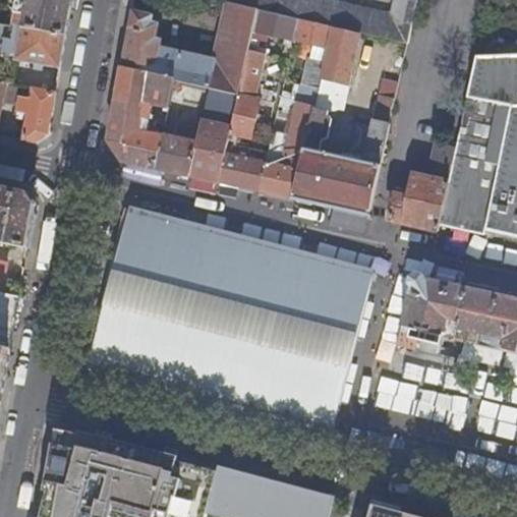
[(22,10),(19,23),(38,26),(62,31),(67,0),(14,0),(13,9),(22,10)]
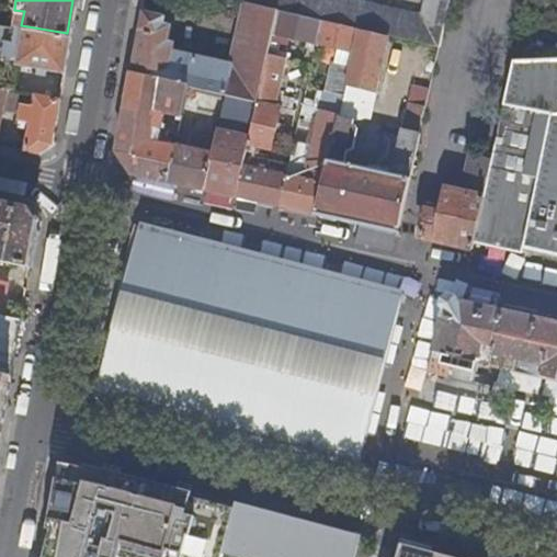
[(385,33),(435,45),(444,6),(445,0),(427,0),(429,3),(418,12),(364,0),(239,0),(243,1),(275,8),(319,19),(355,26),(385,33)]
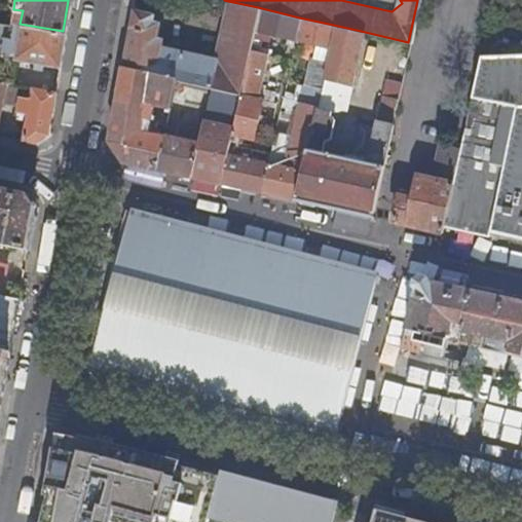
[(253,29),(258,7),(228,1),(215,58),(163,46),(158,45),(160,37),(154,36),(157,21),(150,19),(152,11),(131,6),(120,65),(173,77),(209,85),(238,92),(252,35),(253,29)]
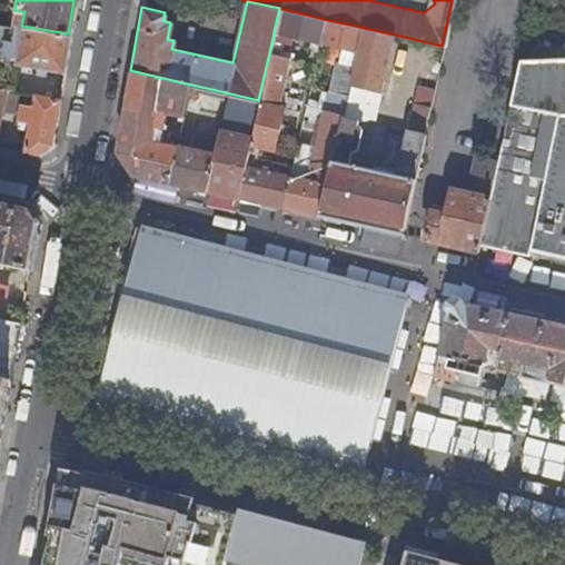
[(355,49),(360,27),(324,19),(279,8),(274,31),(290,35),(355,49)]
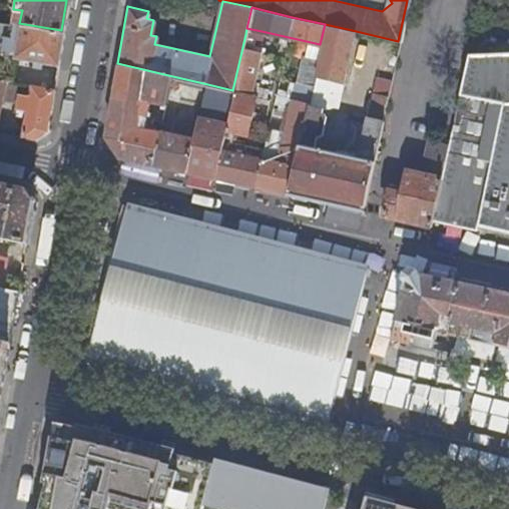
[(19,23),(0,20),(0,78),(4,79),(10,80),(14,57),(55,64),(61,30),(37,26),(19,23)]
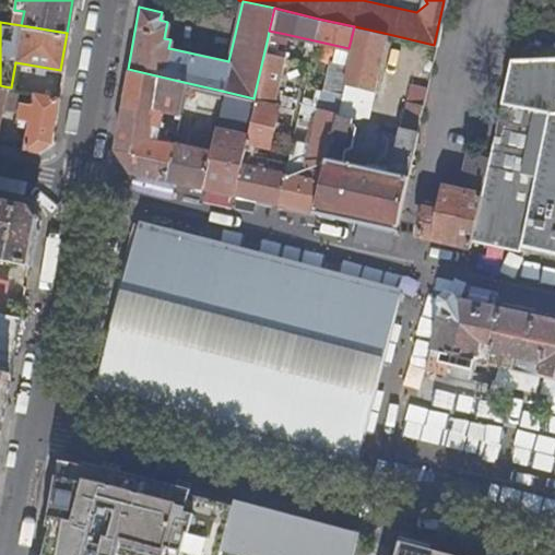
[(372,87),(384,33),(354,26),(349,48),(342,81),(372,87)]
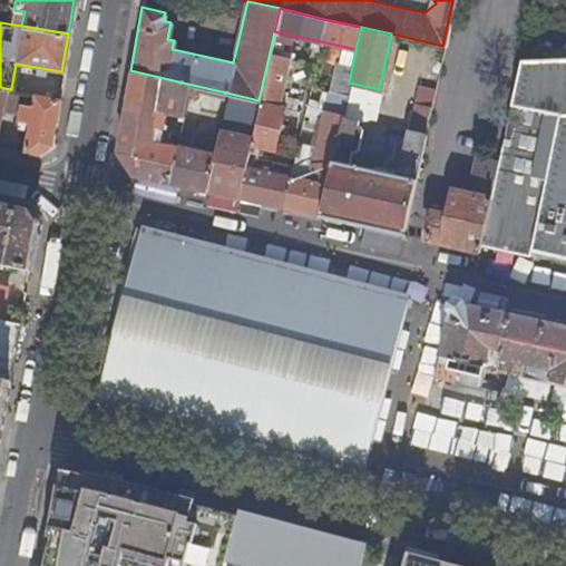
[(290,42),(291,35),(274,31),(273,38),(282,40),(290,42)]
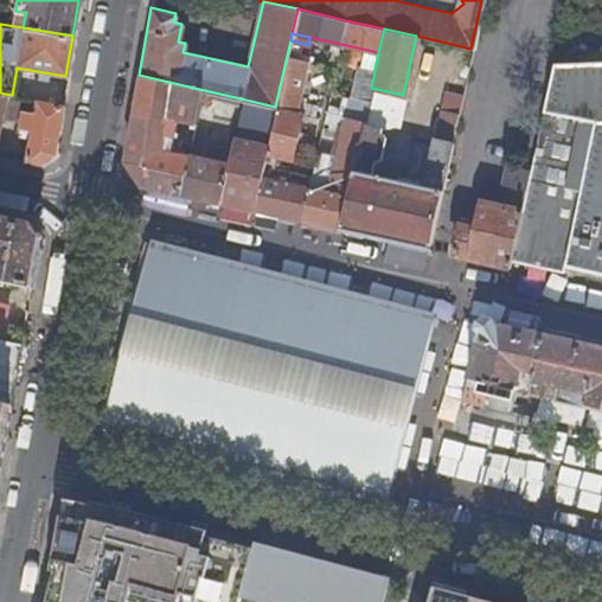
[(253,210),(339,228),(363,122),(364,120),(343,115),(333,154),(315,151),(311,174),(275,166),(277,155),(290,159),(300,119),(301,113),(313,115),(316,98),(305,96),(306,91),(300,90),(307,62),(296,59),(298,53),(300,43),(290,40),(275,107),(268,140),(267,145),(253,210)]
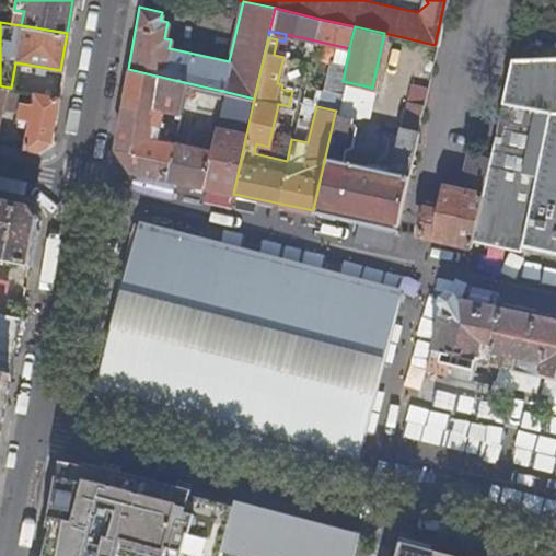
[(481,195),(471,240),(519,251),(520,245),(542,250),(555,252),(555,56),(510,58),(481,195)]
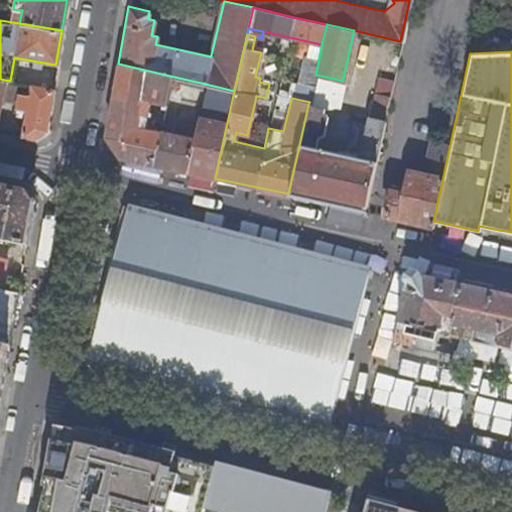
[(119,157),(151,164),(157,133),(142,129),(145,116),(137,114),(141,98),(164,104),(169,76),(118,64),(105,136),(119,157)]
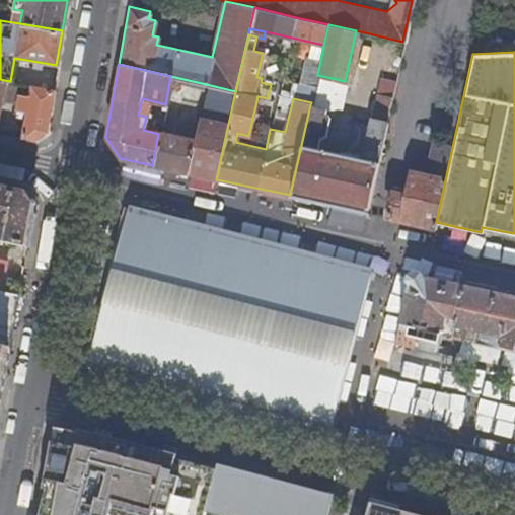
[(311,102),(310,104),(326,108),(336,105),(338,96),(342,96),(346,81),(345,81),(317,75),(311,102)]
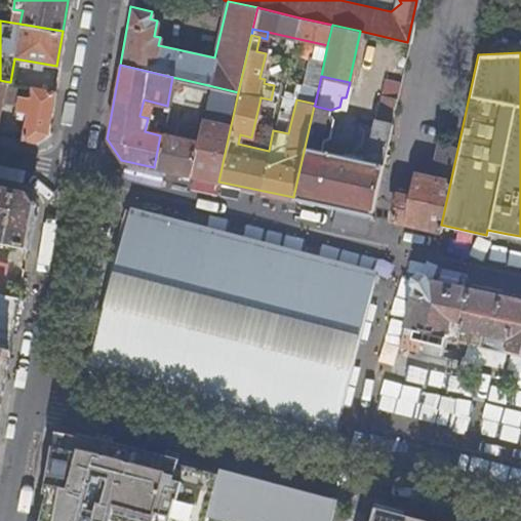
[(26,113),(21,138),(32,141),(45,131),(52,89),(14,83),(12,95),(17,96),(14,111),(26,113)]
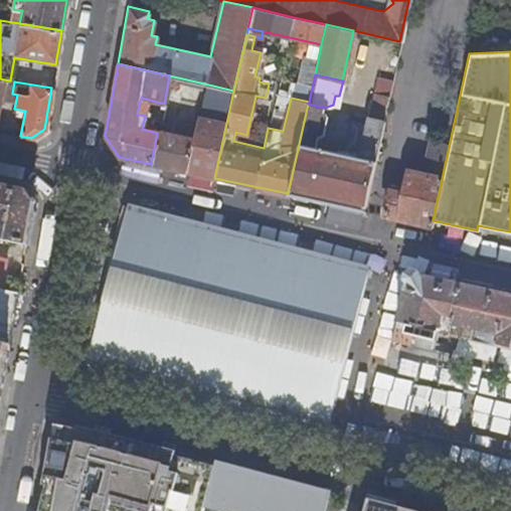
[(198,112),(227,119),(233,91),(204,83),(198,112)]
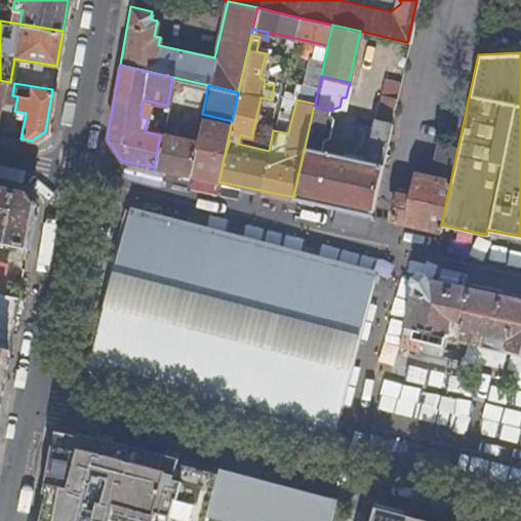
[(293,197),(370,214),(395,96),(381,93),(373,131),(367,155),(366,161),(359,159),(360,153),(345,150),(344,156),(321,151),(324,137),(326,138),(330,136),(334,119),(332,115),(329,115),(330,110),(314,106),(293,197)]
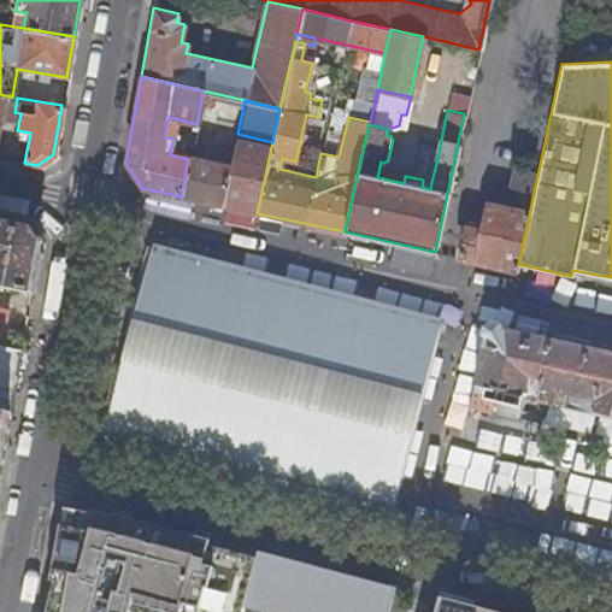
[(222,205),(257,213),(271,147),(236,139),(230,165),(222,205)]
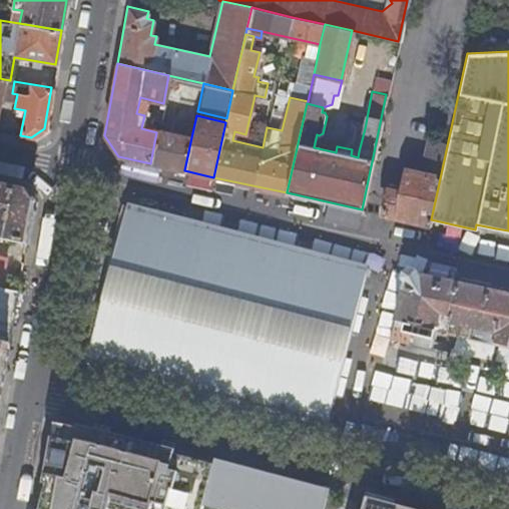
[(150,163),(184,170),(191,137),(156,130),(156,132),(150,163)]
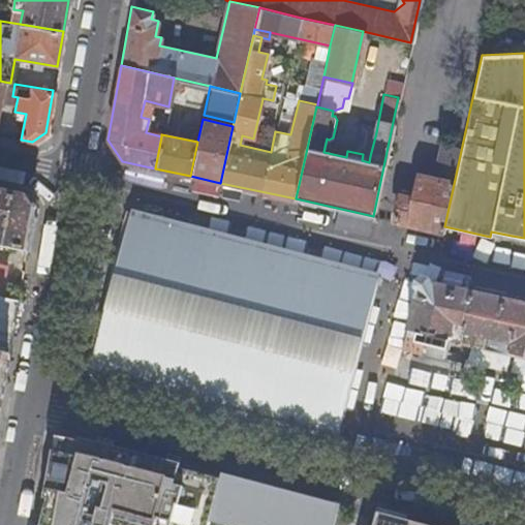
[(398,195),(393,220),(443,230),(444,226),(454,184),(461,148),(441,143),(434,172),(428,171),(427,178),(418,176),(412,198),(398,195)]
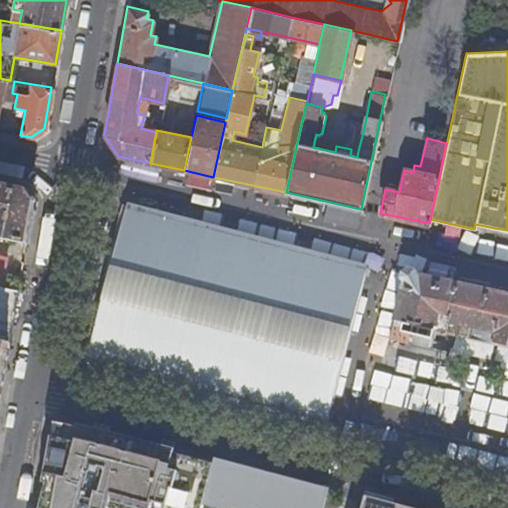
[(0,235),(25,240),(32,200),(23,187),(0,181),(0,235)]
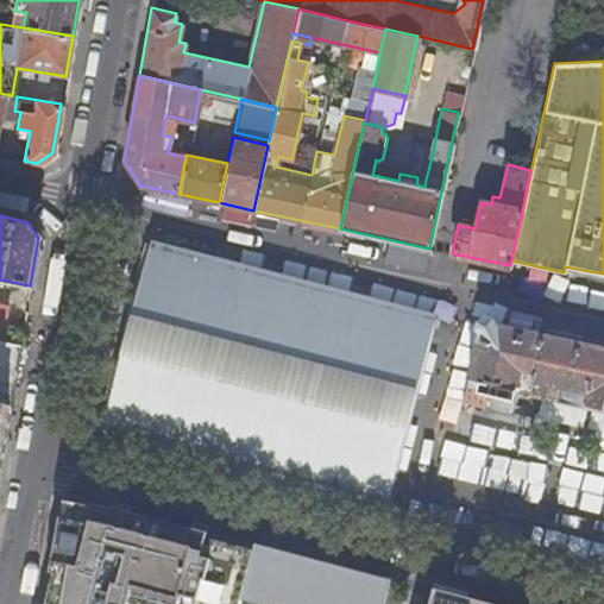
[(140,239),(132,275),(95,425),(376,497),(421,312),(140,239)]
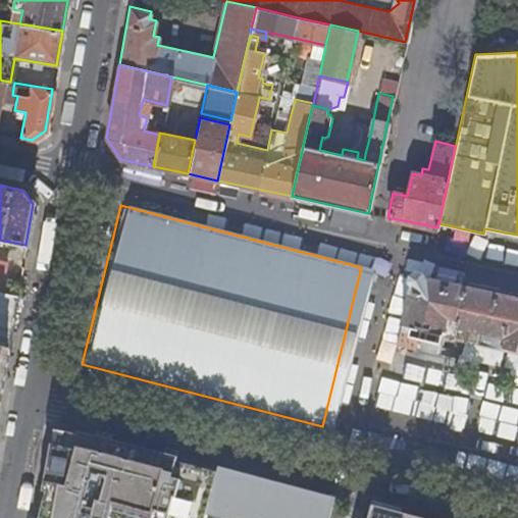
[(371,270),(361,267),(322,426),(332,428),(371,270)]
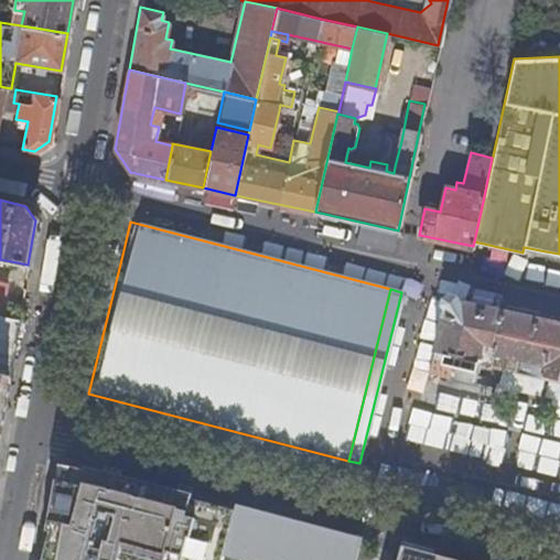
[(445,300),(432,351),(477,361),(478,362),(483,344),(494,346),(503,310),(450,299),(445,300)]
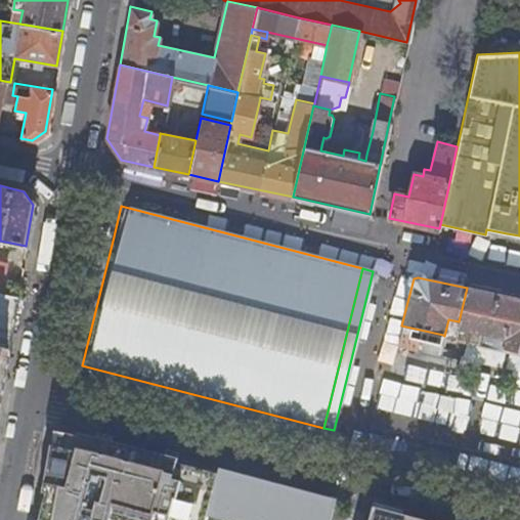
[(519,299),(512,297),(467,288),(459,321),(455,338),(479,344),(482,333),(492,335),(489,346),(519,352),(519,299)]
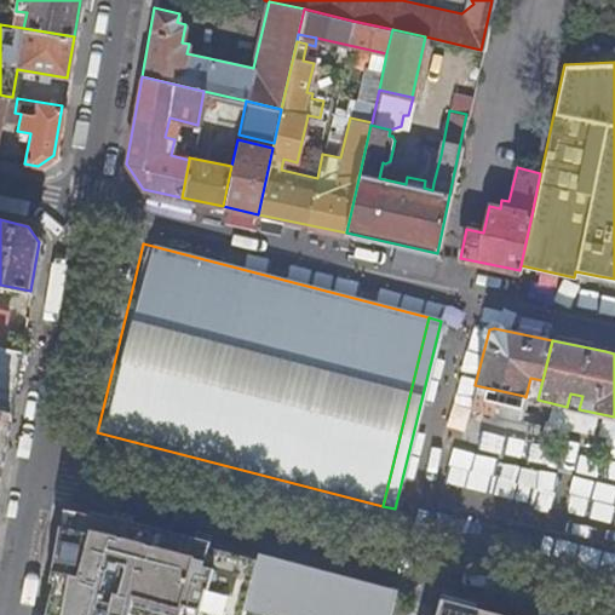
[(0,412),(7,413),(18,351),(0,348),(0,412)]
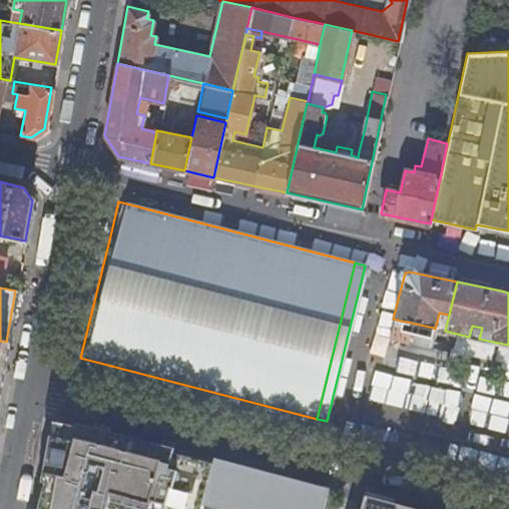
[(434,328),(393,319),(388,339),(406,343),(409,333),(431,338),(434,328)]
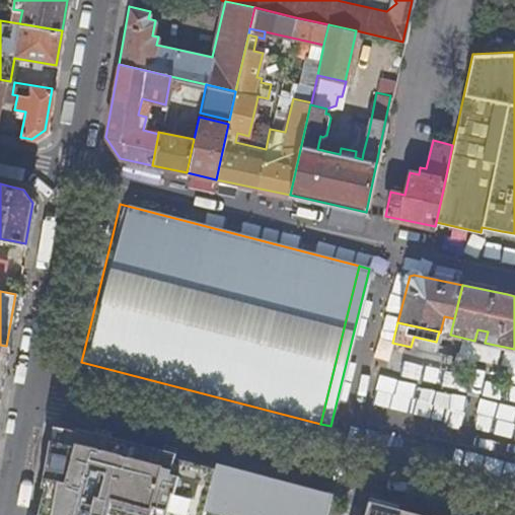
[(174,451),(75,429),(72,438),(52,432),(33,514),(200,514),(212,472),(172,461),(174,451)]
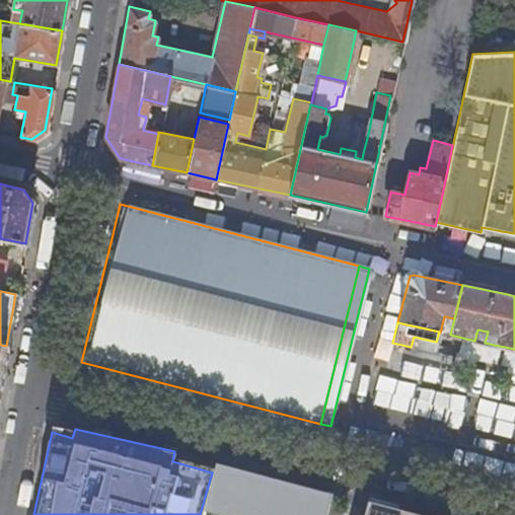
[(320,514),(326,494),(214,463),(212,472),(200,514),(320,514)]
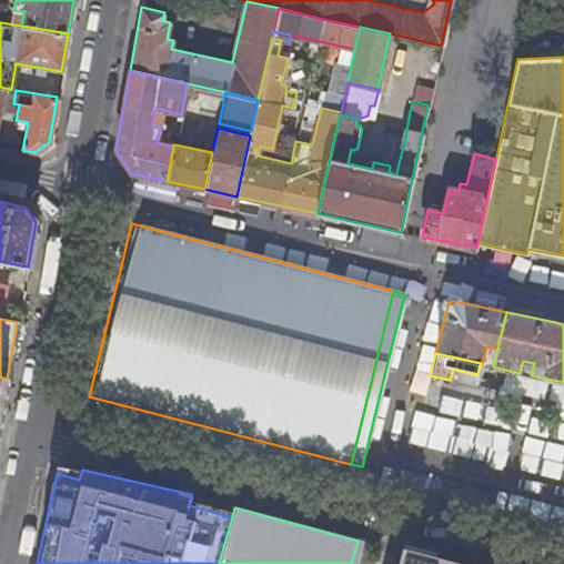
[(453,563),(405,552),(401,563),(453,563)]
